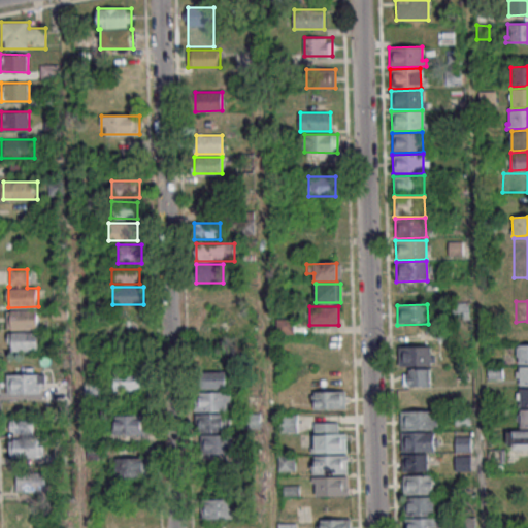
[(6,310),(6,329),(39,329),(39,310),(6,310)]
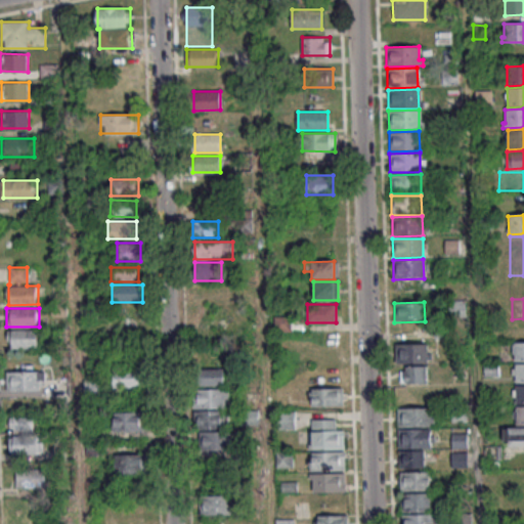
[(274,316),(274,331),(291,331),(291,316),(274,316)]
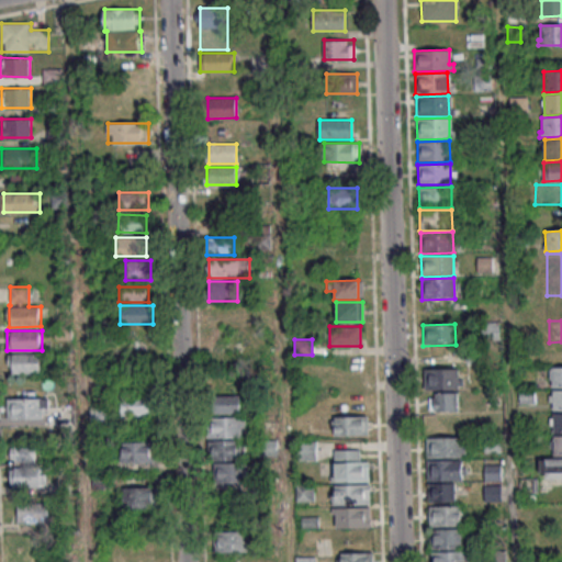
[(43,352),(9,352),(9,373),(43,373),(43,352)]
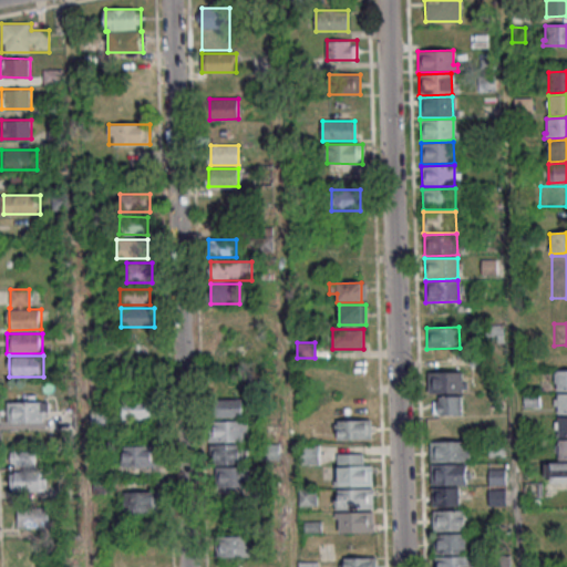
[(566,370),(566,391),(556,392),(556,371),(566,370)]
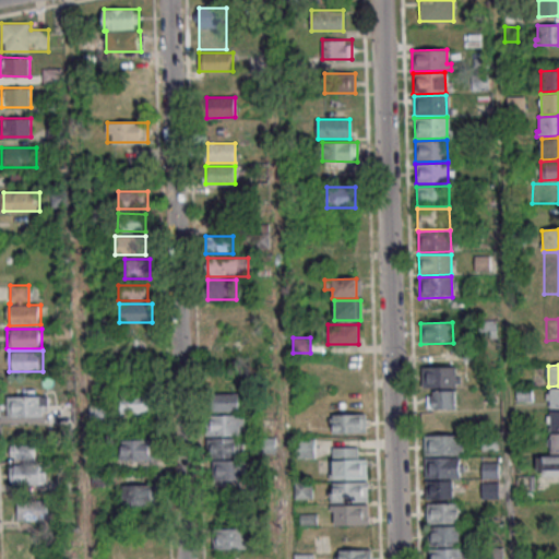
[(424,367),(424,388),(458,388),(458,367),(424,367)]
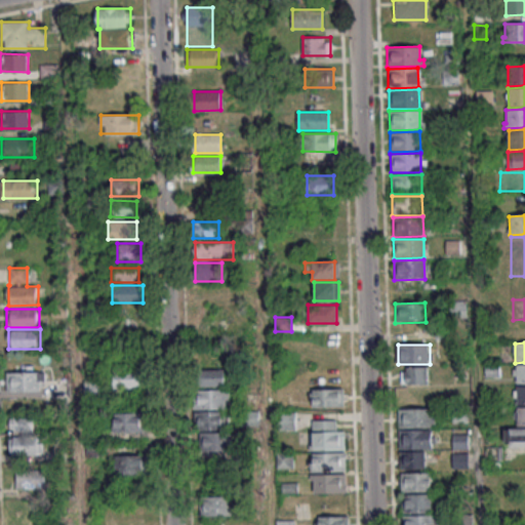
[(524,364),(524,384),(515,385),(515,365),(524,364)]
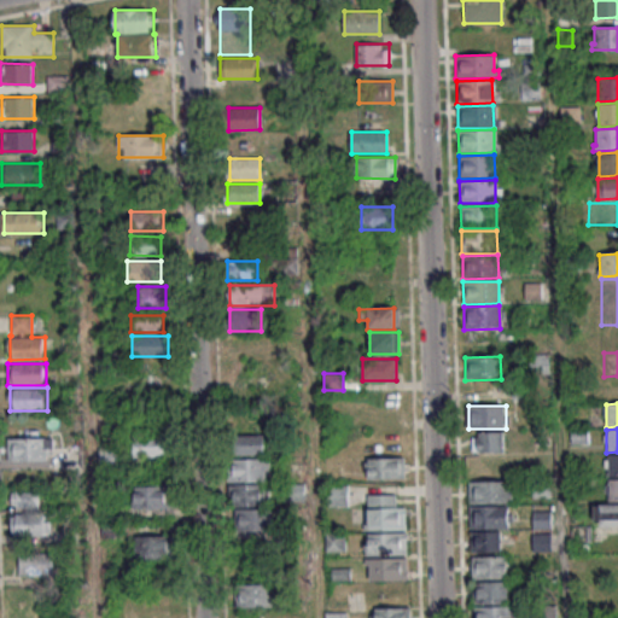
[(505,452),(505,432),(472,432),(472,452),(505,452)]
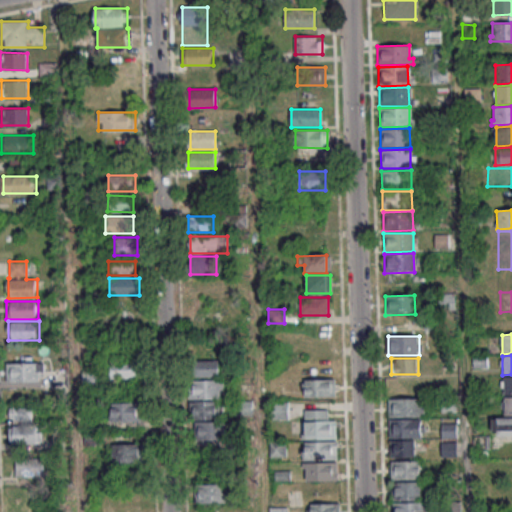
[(223,360),(191,360),(191,379),(192,379),(192,440),(225,440),(225,400),(223,400),(223,360)]
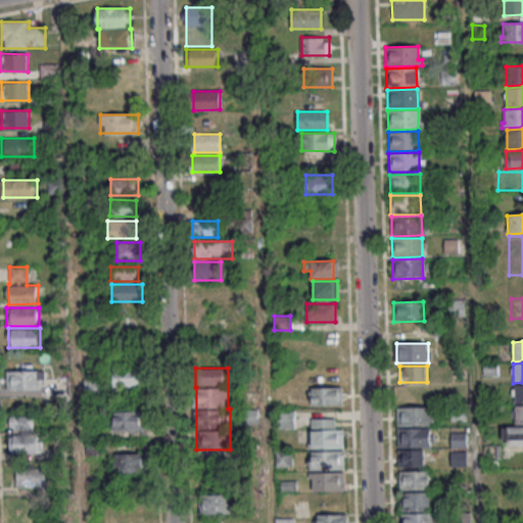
[(142,387),(142,369),(112,369),(112,387),(142,387)]
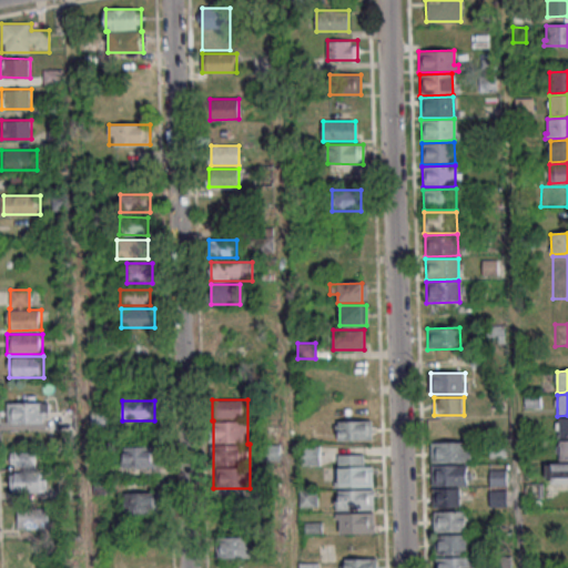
[(7,403),(7,423),(49,423),(49,402),(7,403)]
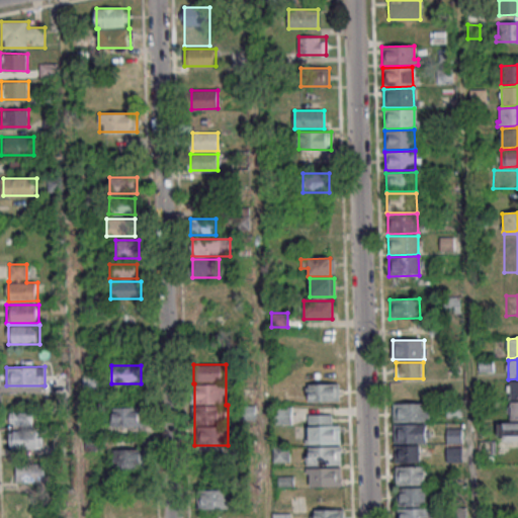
[(517,381),(517,400),(509,401),(509,381),(517,381)]
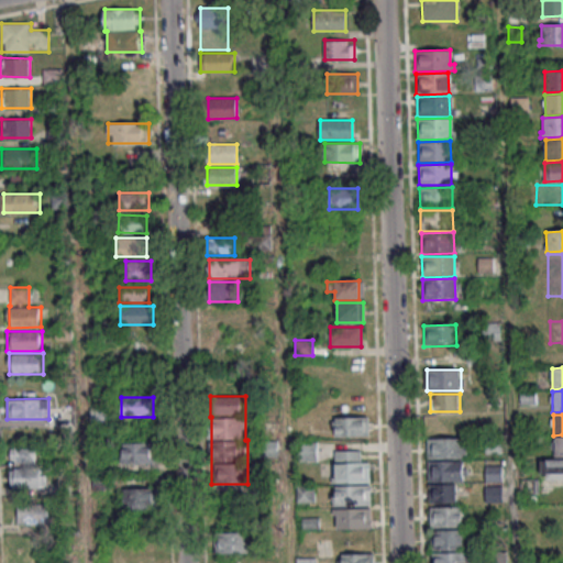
[(370,435),(370,417),(333,417),(333,435),(370,435)]
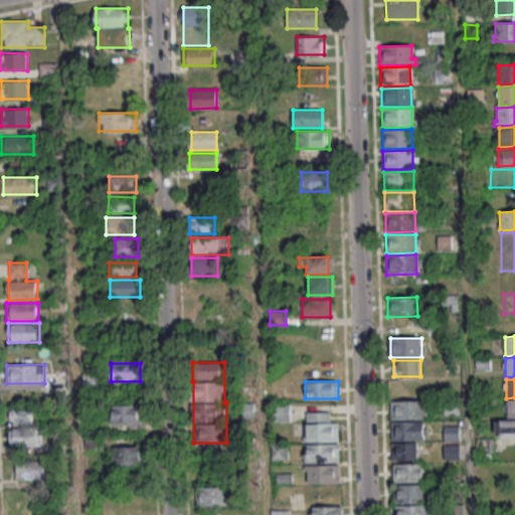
[(514,399),(514,418),(506,419),(506,400),(514,399)]
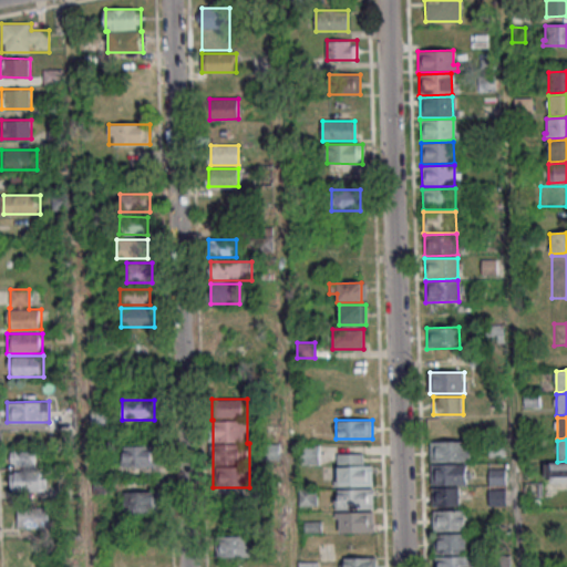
[(466,441),(432,441),(432,462),(466,462),(466,441)]
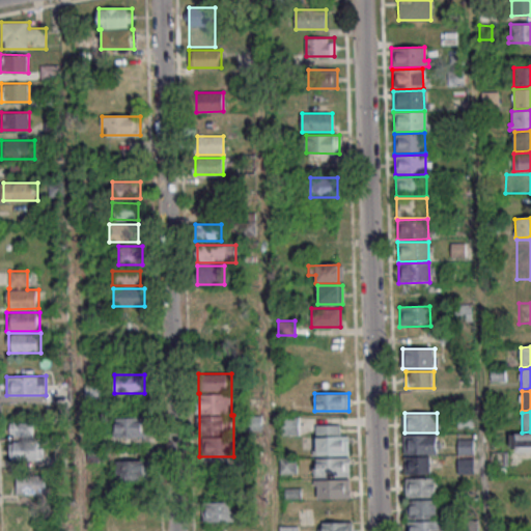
[(300,435),(300,417),(282,417),(282,435),(300,435)]
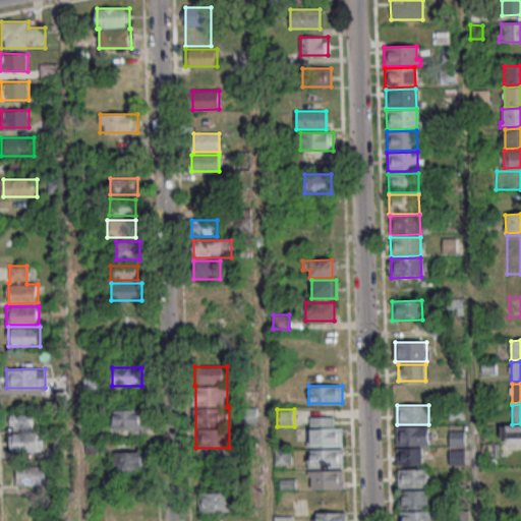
[(451,417),(459,417),(459,409),(451,409),(451,417)]
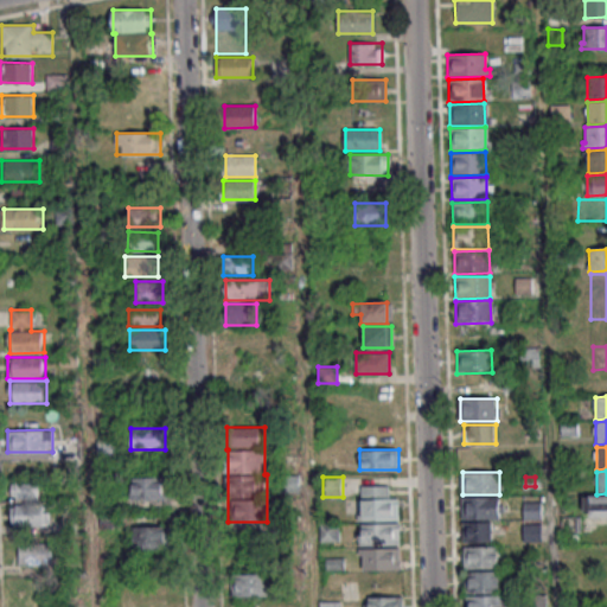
[(167,499),(167,479),(132,478),(132,498),(167,499)]
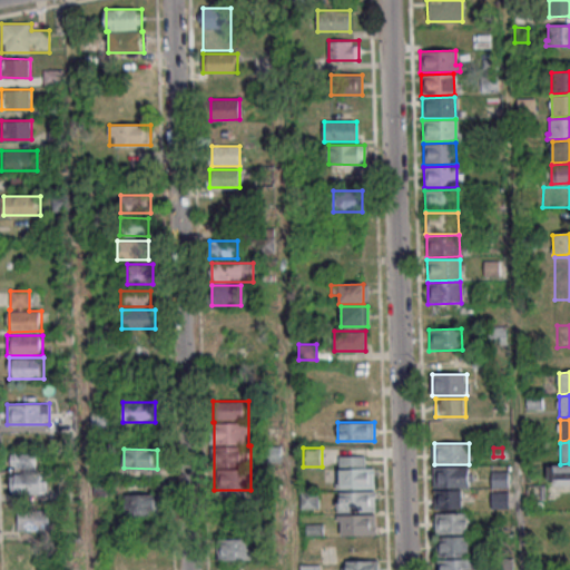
[(10,465),(38,465),(38,453),(10,453),(10,465)]
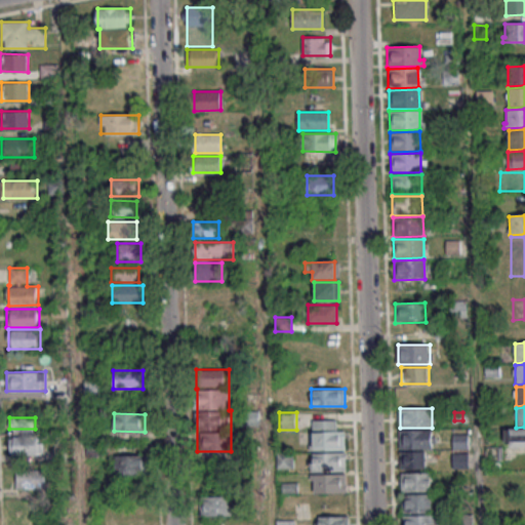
[(311,420),(311,449),(345,449),(345,430),(336,430),(336,420),(311,420)]
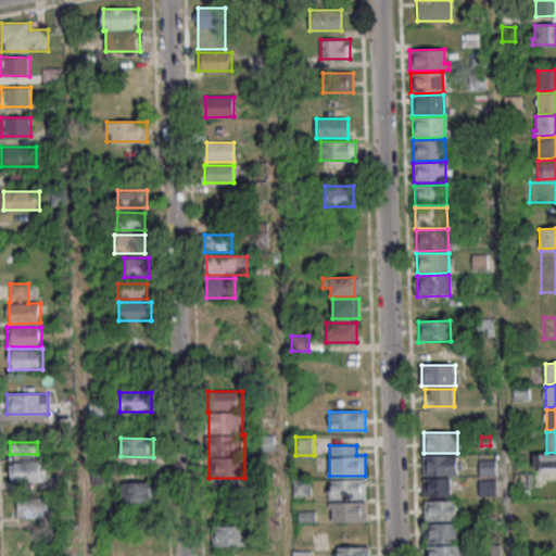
[(555,453),(534,453),(534,474),(555,472),(555,453)]
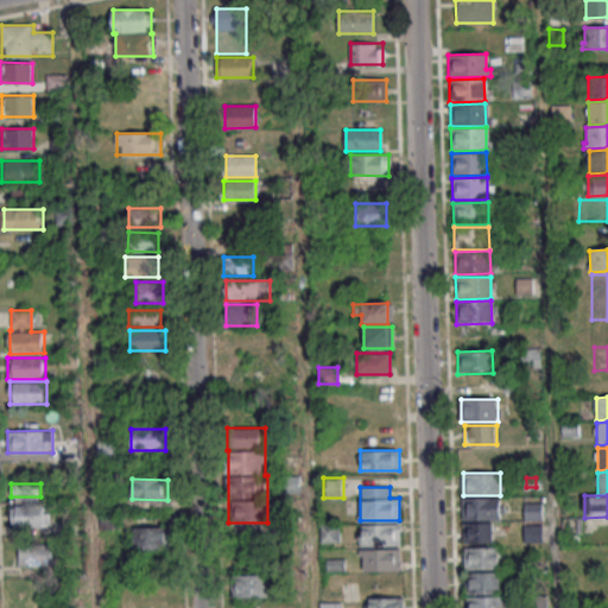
[(500,520),(500,498),(464,498),(464,544),(493,544),(493,520),(500,520)]
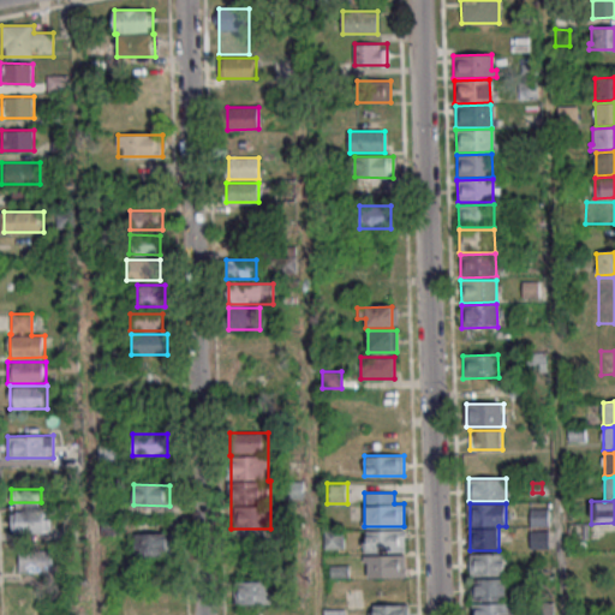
[(531,526),(549,526),(549,508),(531,508),(531,526)]
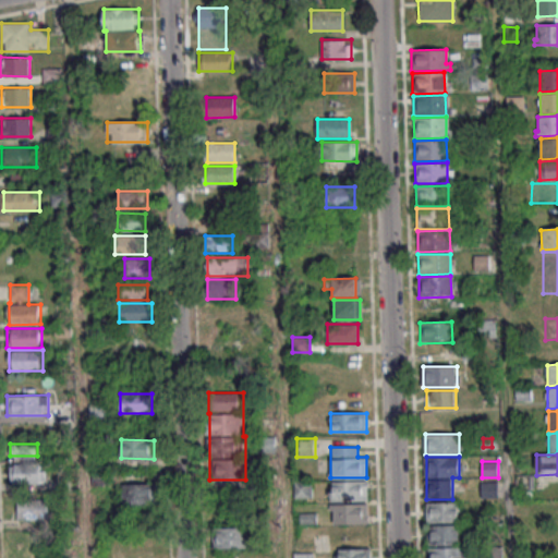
[(11,465),(11,483),(38,483),(38,465),(11,465)]
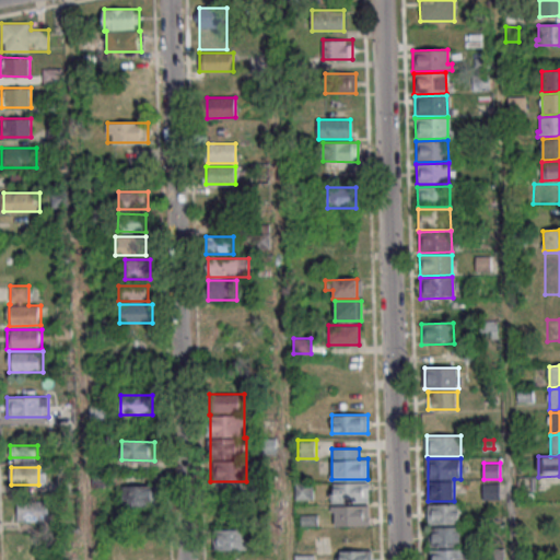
[(330,482),(330,503),(370,503),(370,482),(330,482)]
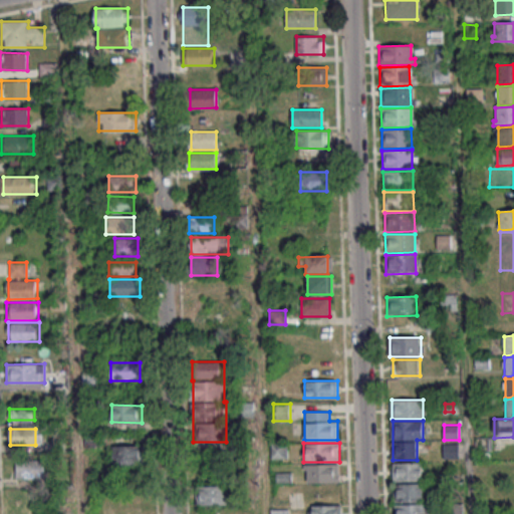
[(287,444),(271,444),(271,459),(287,459),(287,444)]
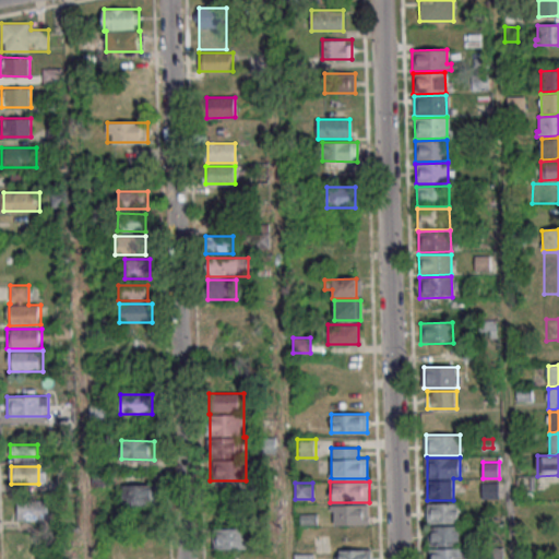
[(498,499),(498,483),(483,483),(483,499),(498,499)]
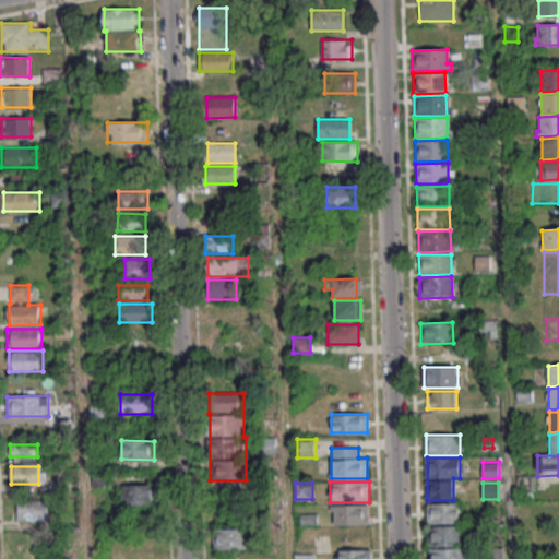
[(155,484),(122,484),(122,506),(155,506),(155,484)]
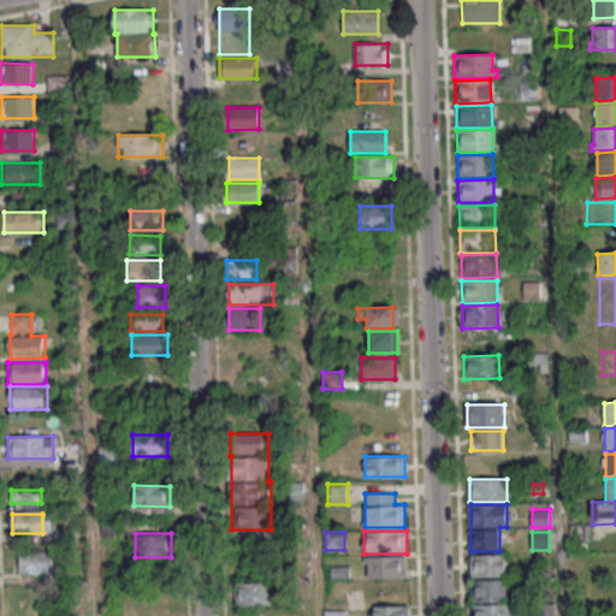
[(244,568),(265,568),(265,551),(244,551),(244,568)]
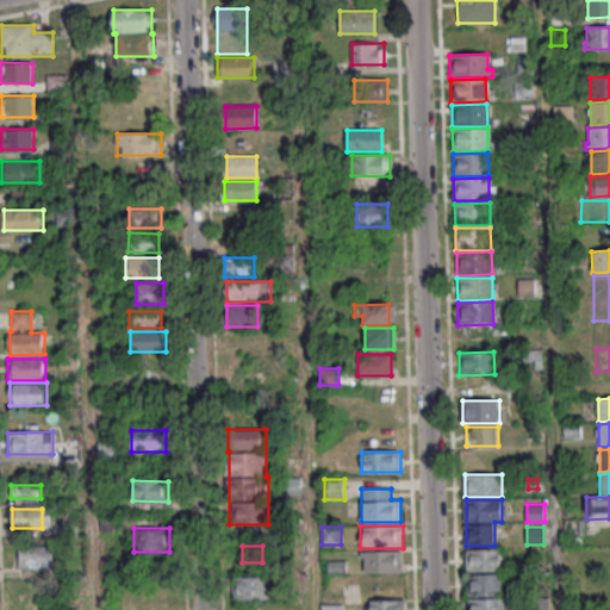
[(50,548),(19,548),(19,567),(50,567),(50,548)]
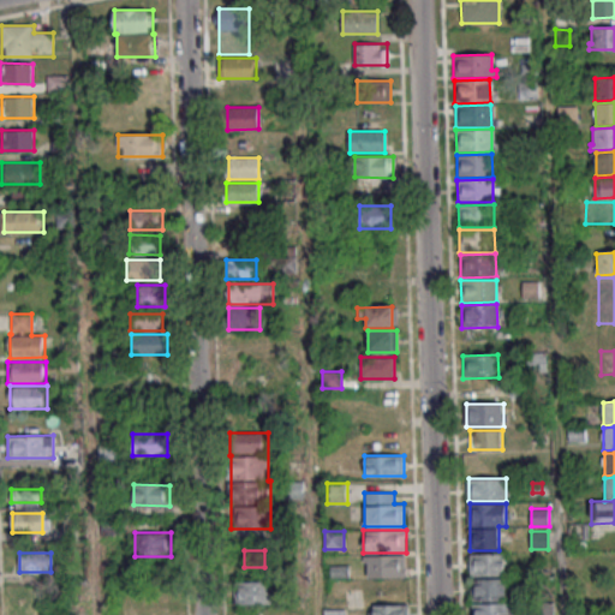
[(506,554),(470,554),(470,577),(506,577),(506,554)]
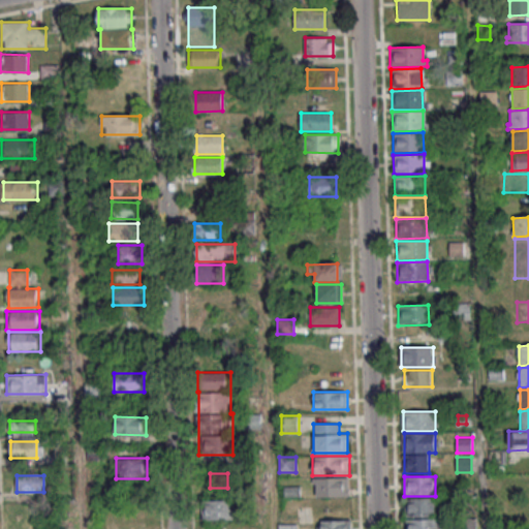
[(349,496),(349,477),(314,477),(314,496),(349,496)]
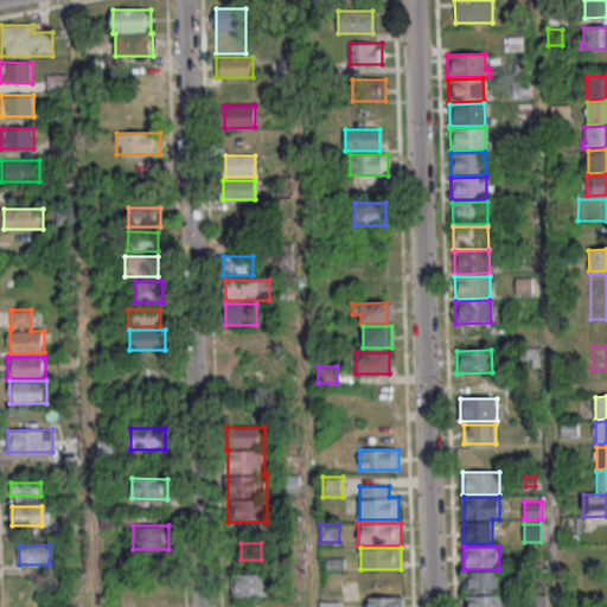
[(500,572),(466,572),(465,606),(505,606),(511,606),(511,596),(500,596),(500,572)]
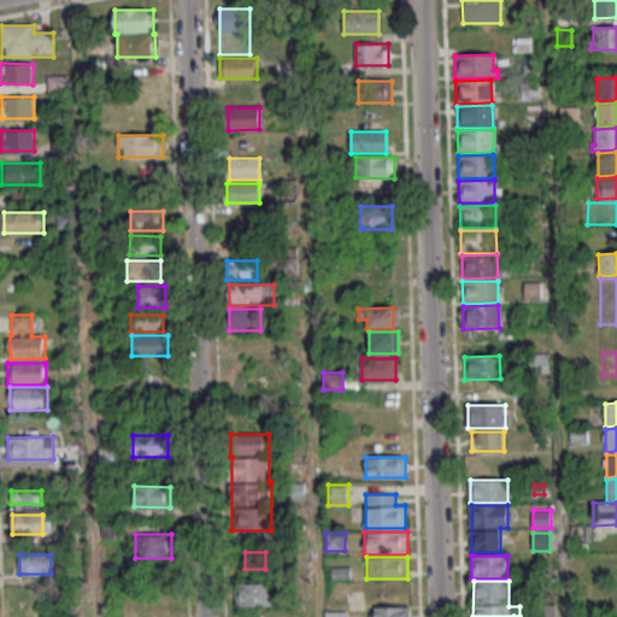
[(236,583),(236,606),(275,606),(275,583),(236,583)]
